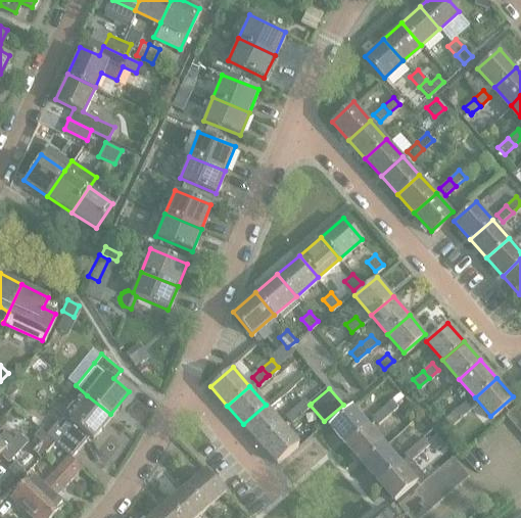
[(72,399),(44,433),(65,450),(70,454),(88,433),(92,436),(110,414),(87,395),(79,405),(72,399)]
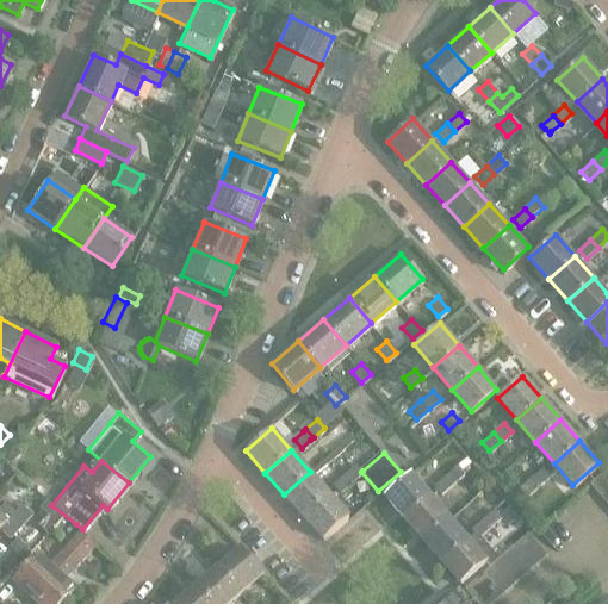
[(355,462),(343,472),(352,480),(361,472),(363,471),(355,462)]
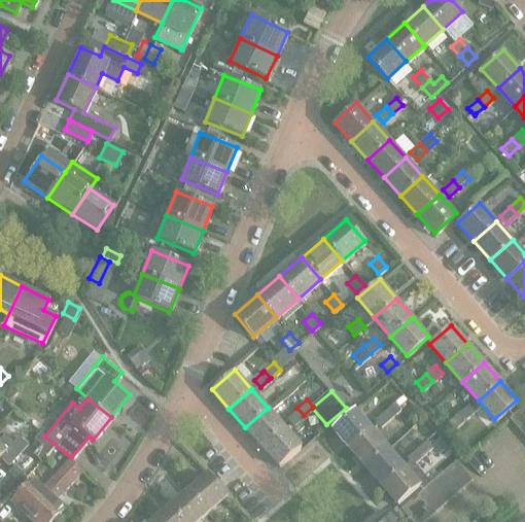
[(393,401),(384,410),(390,417),(400,409),(393,401)]
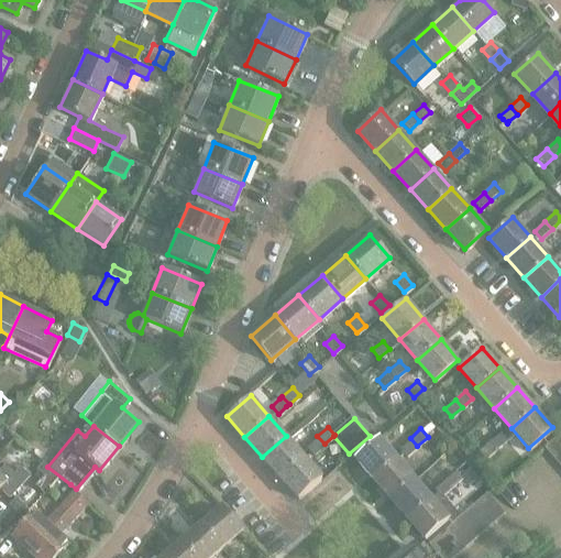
[(560,446),(560,428),(543,445),(552,455),(560,446)]
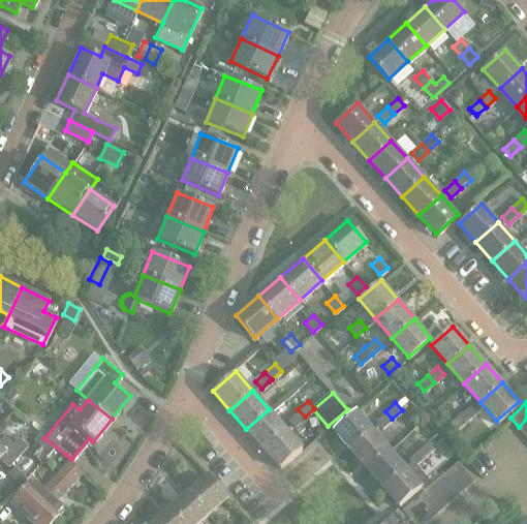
[(467,425),(477,415),(471,408),(461,417),(467,425)]
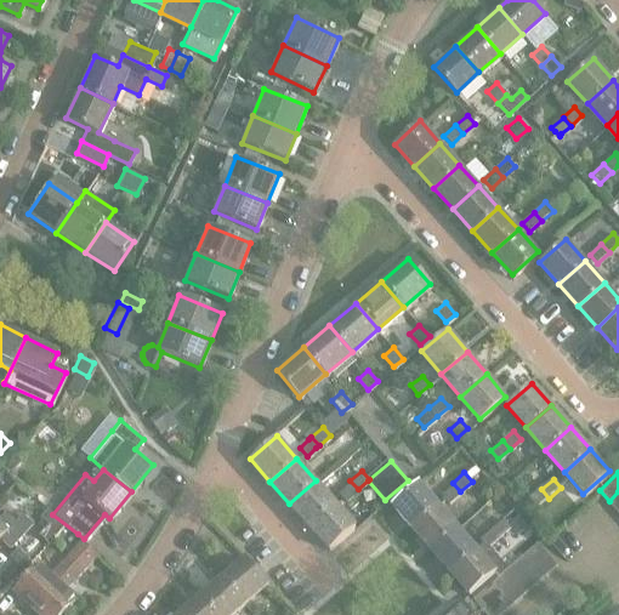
[(335,502),(316,480),(289,504),(308,525),(335,502)]
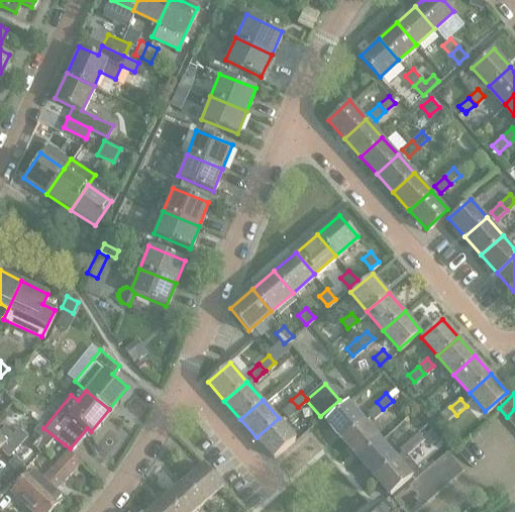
[(364,419),(347,401),(326,419),(342,438),(364,419)]
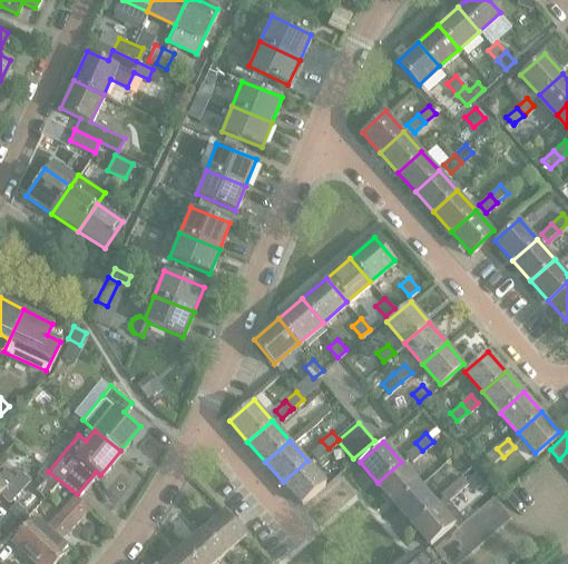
[(327,453),(321,445),(310,455),(316,463),(327,453)]
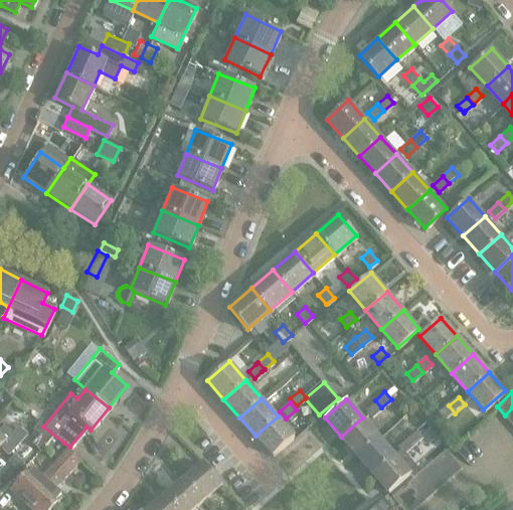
[(381,410),(375,403),(365,411),(371,418),(381,410)]
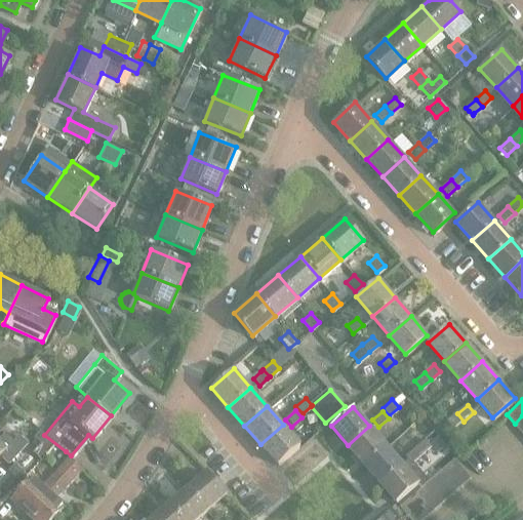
[(464,422),(457,413),(447,422),(453,430),(464,422)]
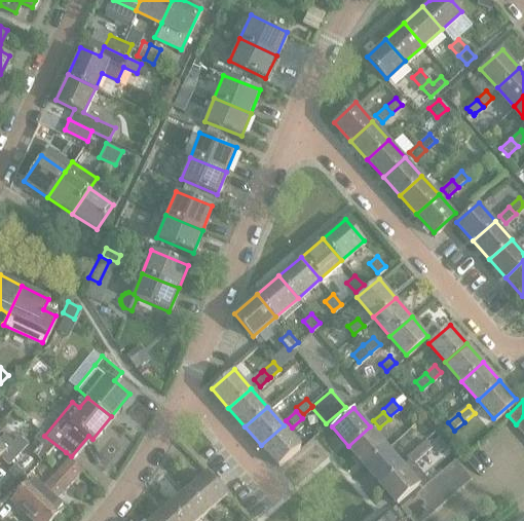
[(40,436),(43,432),(33,422),(29,426),(40,436)]
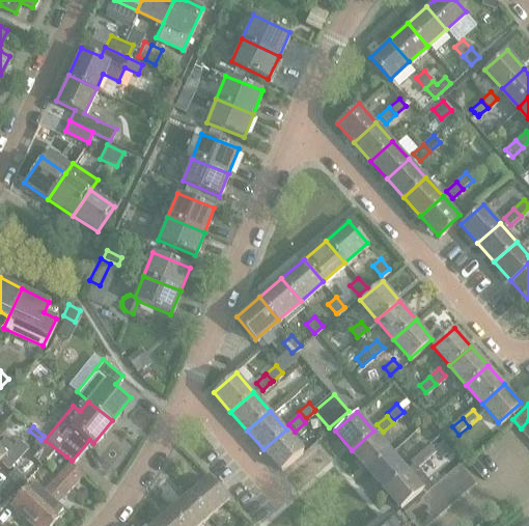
[(303,448),(286,430),(263,449),(280,468),(303,448)]
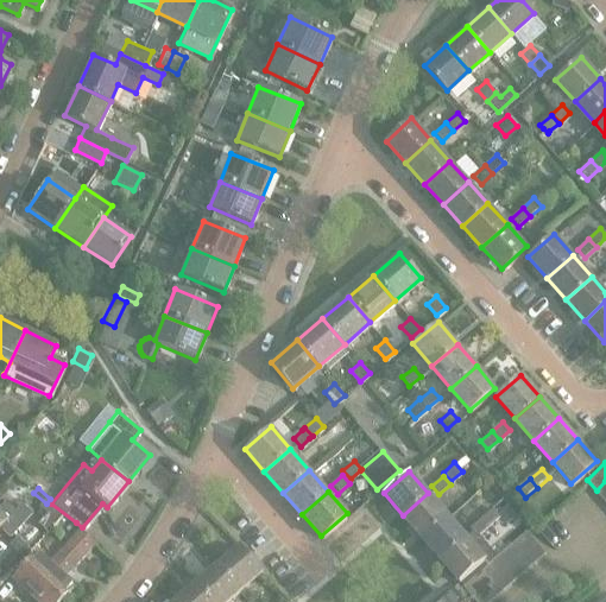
[(447,514),(428,493),(403,515),(422,537),(447,514)]
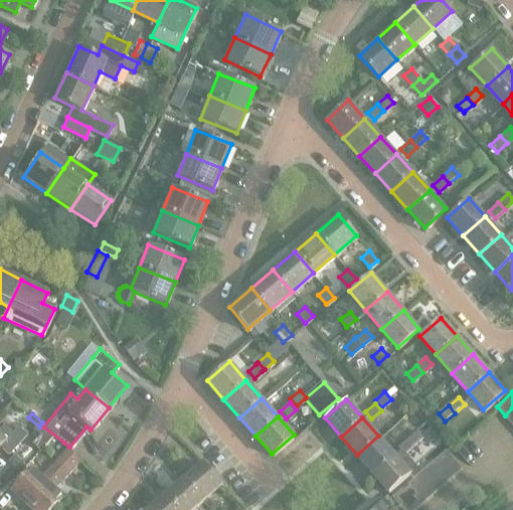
[(12,430),(4,422),(0,427),(0,444),(8,452),(26,433),(17,425),(12,430)]
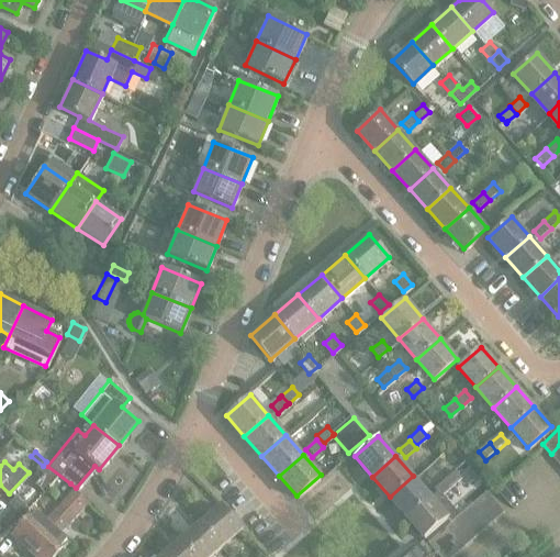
[(455,468),(444,477),(450,485),(461,476),(455,468)]
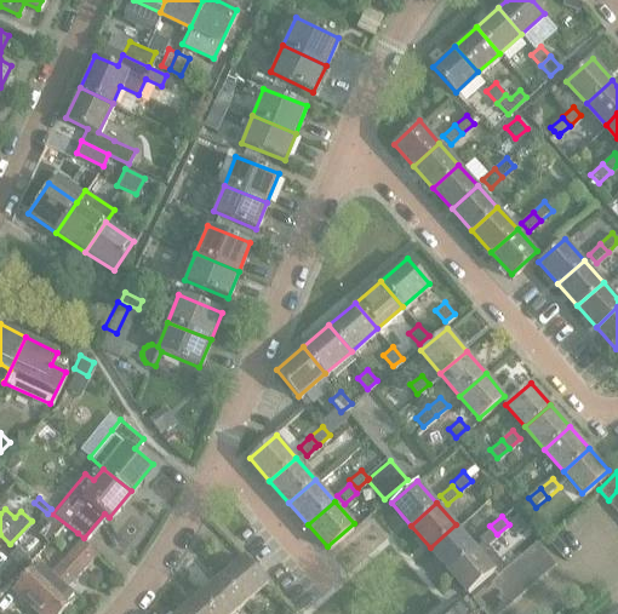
[(475,547),(456,524),(430,547),(448,569),(475,547)]
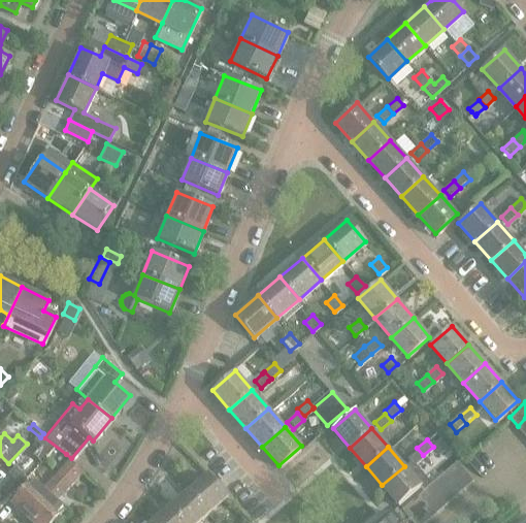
[(423,459),(417,451),(406,460),(413,467),(423,459)]
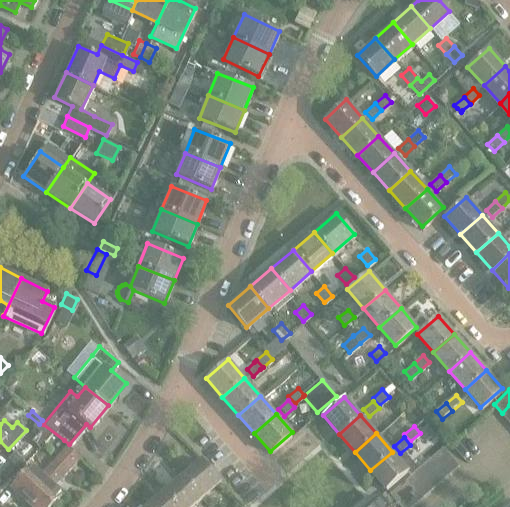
[(72,449),(66,443),(39,471),(31,463),(10,485),(26,500),(72,449)]
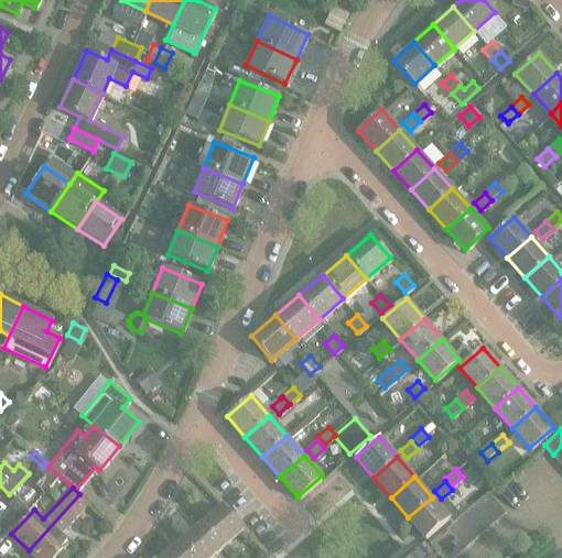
[(505,510),(487,490),(477,499),(495,518),(505,510)]
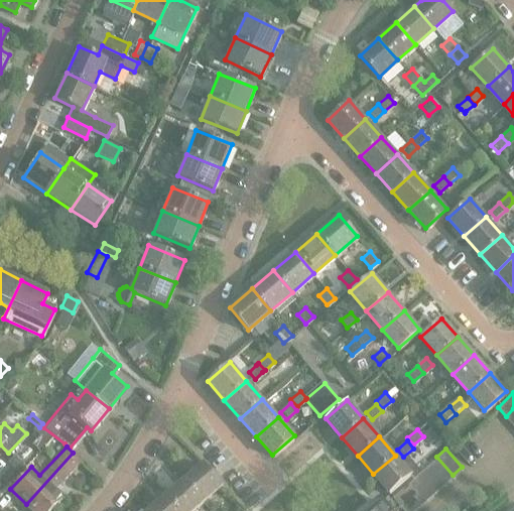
[(53,487),(80,459),(73,453),(26,504),(33,510),(46,510),(62,495),(53,487)]
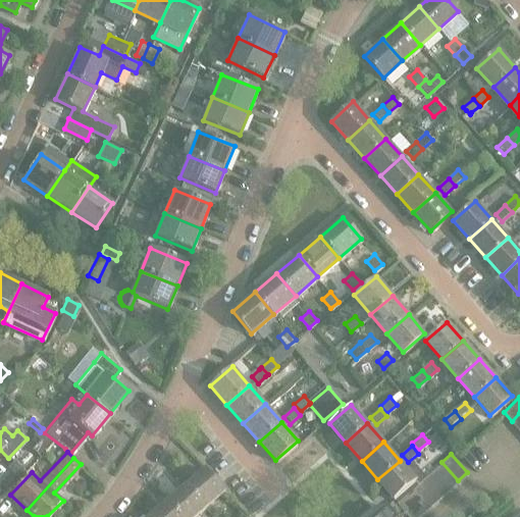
[(416,479),(400,461),(377,479),(394,499),(416,479)]
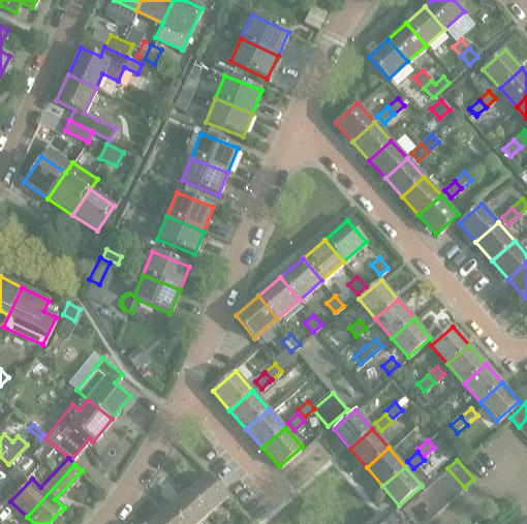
[(464,487),(447,468),(438,476),(455,495),(464,487)]
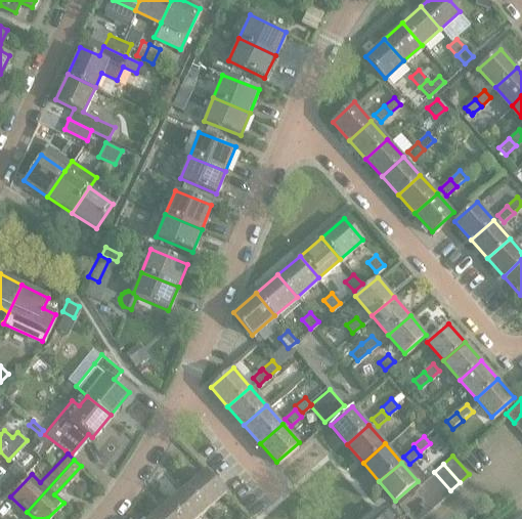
[(225,490),(206,469),(186,486),(206,508),(225,490)]
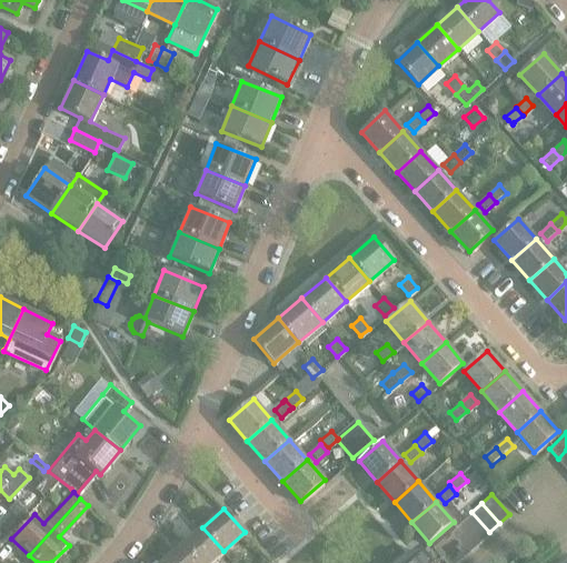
[(489,532),(471,512),(461,520),(479,541),(489,532)]
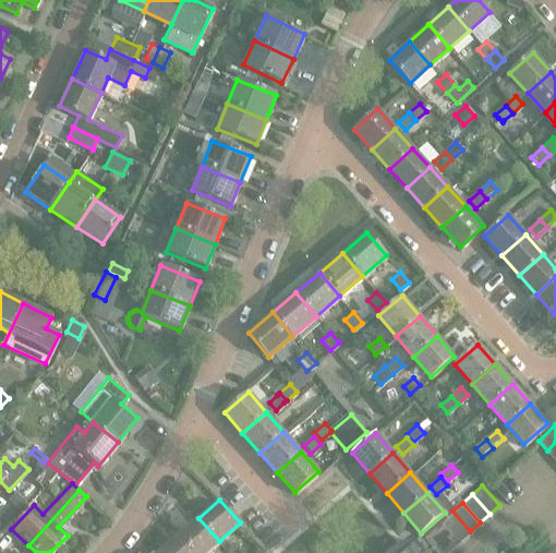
[(470,531),(452,511),(444,519),(461,539),(470,531)]
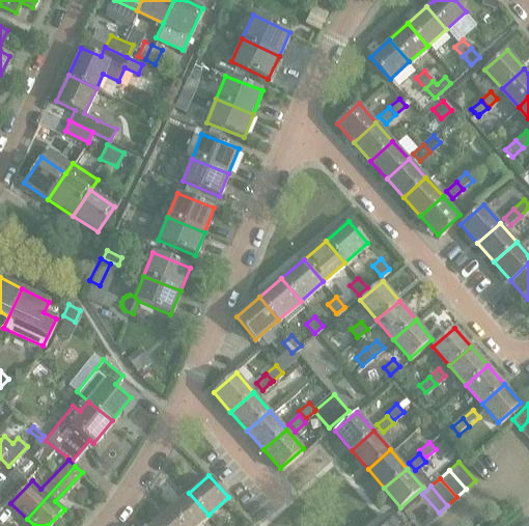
[(195,525),(209,515),(189,493),(170,508),(185,525),(195,525)]
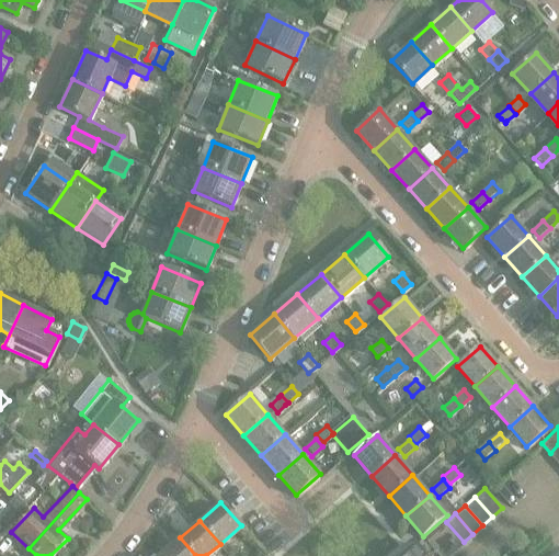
[(464,542),(446,522),(436,531),(454,551),(464,542)]
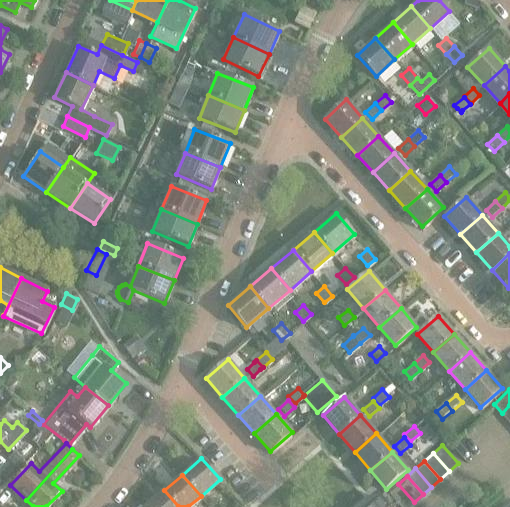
[(407,506),(414,502),(398,484),(388,492),(401,506),(407,506)]
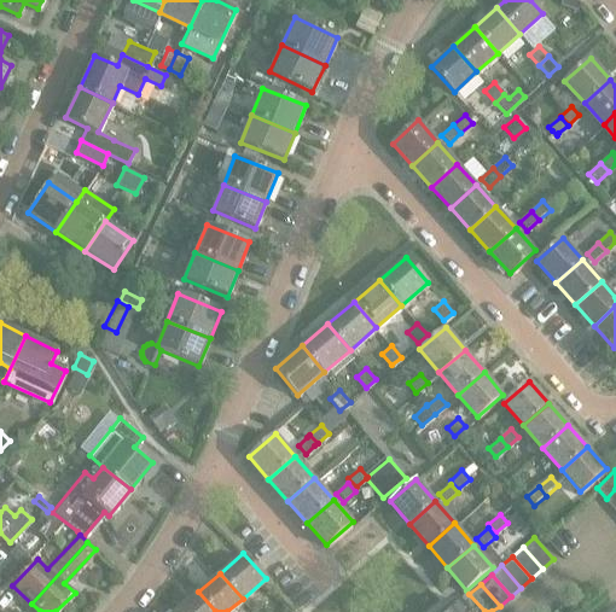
[(215,611),(198,592),(176,611),(178,611),(215,611)]
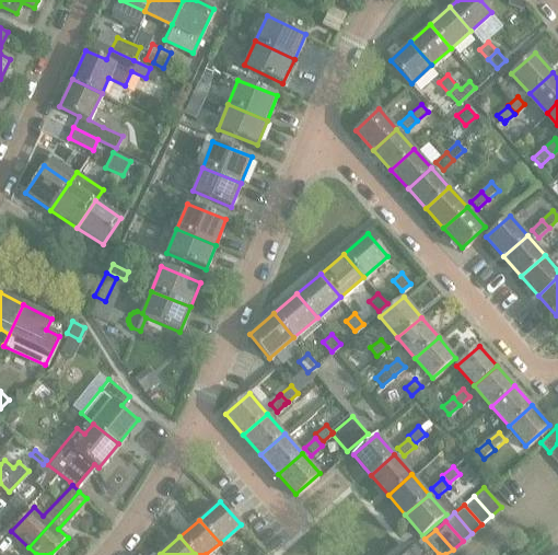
[(425,554),(415,542),(398,554),(425,554)]
